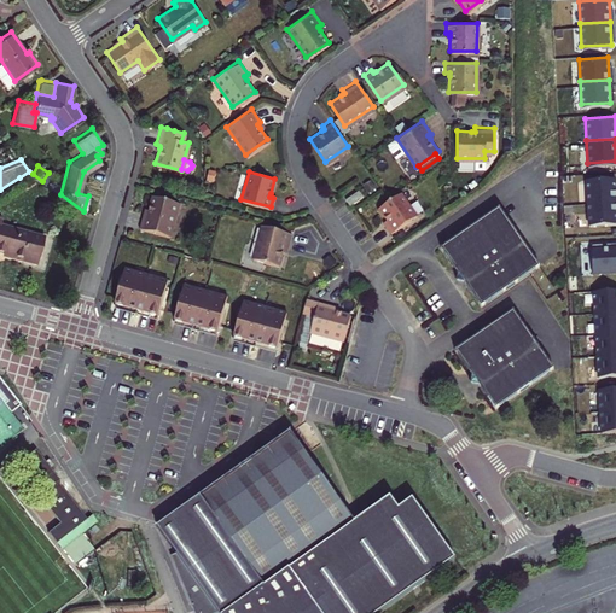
[(586,200),(615,199),(615,176),(585,177),(586,200)]
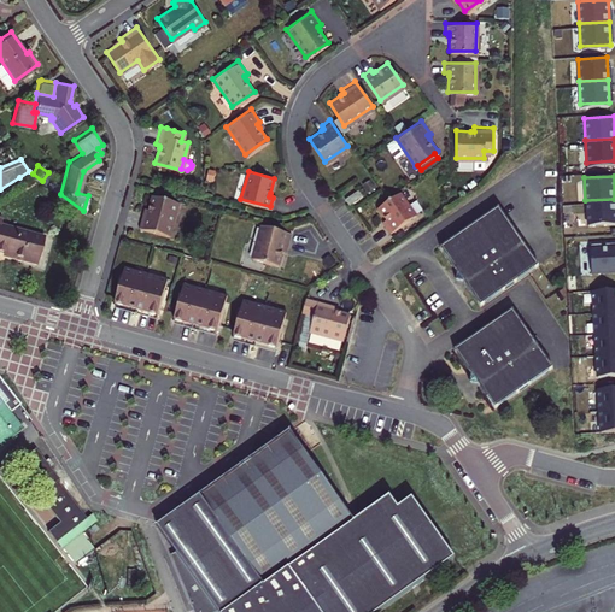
[(362,182),(367,188),(373,184),(368,178),(362,182)]
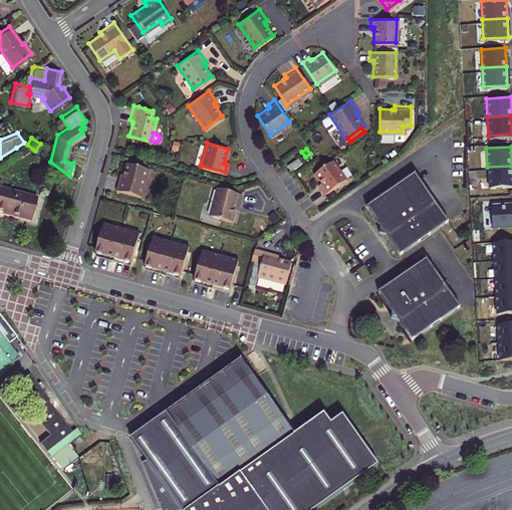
[(289,169),(291,168),(300,161),(297,156),(286,164),(289,169)]
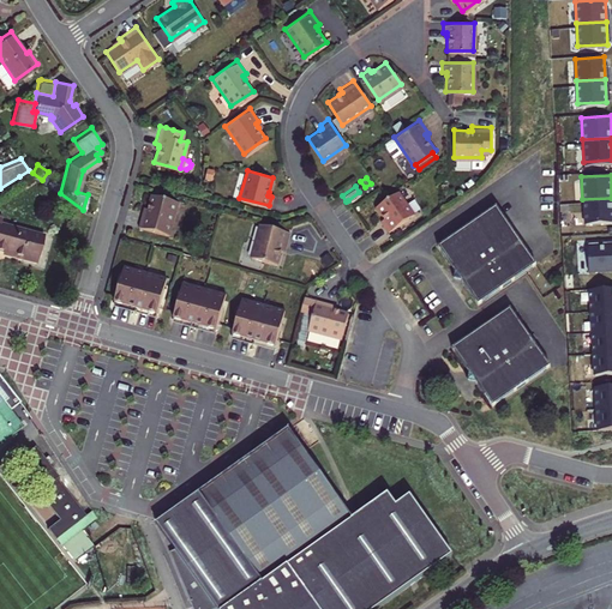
[(413,211),(397,188),(375,204),(383,216),(385,219),(382,222),(388,229),(413,211)]
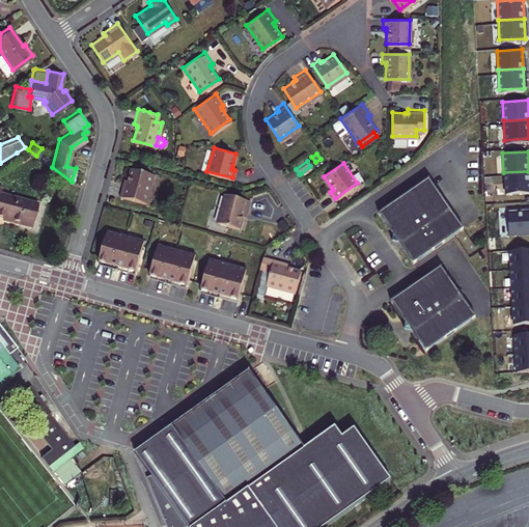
[(129,171),(150,177),(152,172),(130,166),(129,171)]
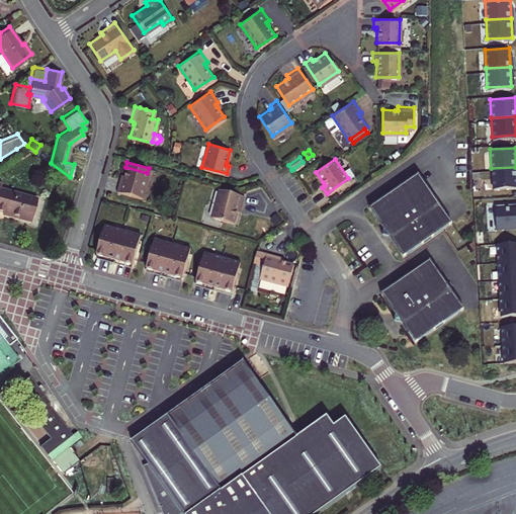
[(147,173),(125,167),(123,174),(122,177),(119,176),(115,188),(141,195),(147,173)]
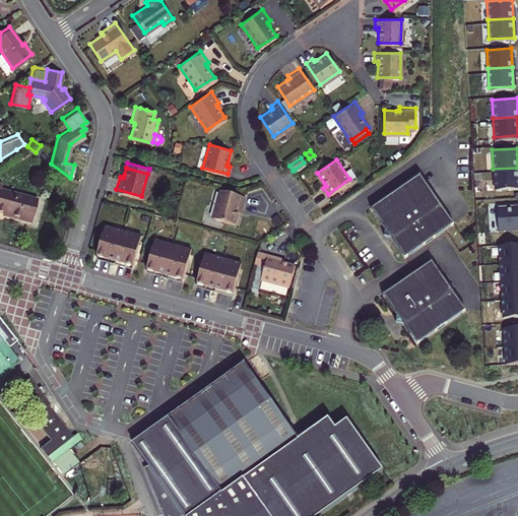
[(517,186),(517,171),(517,168),(493,169),(494,188),(517,186)]
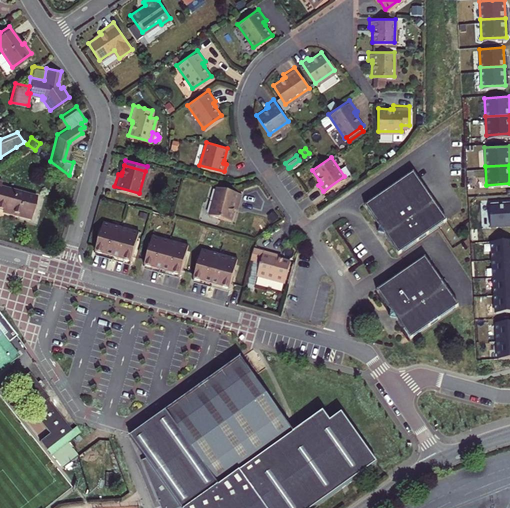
[(397,251),(445,218),(412,169),(363,203),(378,223),(381,223),(384,227),(383,230),(397,251)]
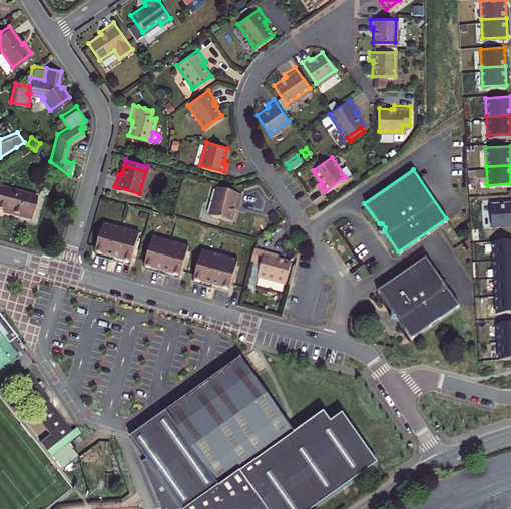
[(8,211),(29,216),(35,193),(0,184),(0,206),(8,208),(8,211)]
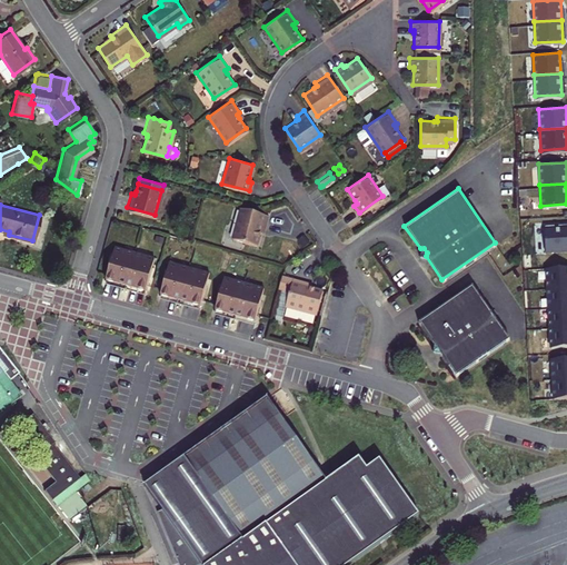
[(231,236),(256,243),(259,229),(260,226),(264,227),(268,212),(240,206),(231,236)]
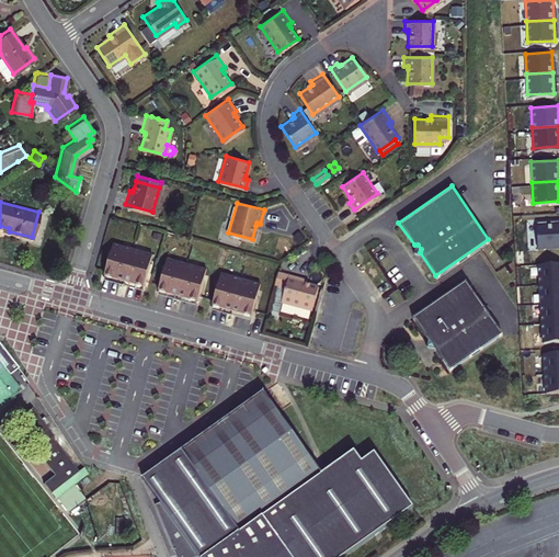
[(558,218),(536,220),(537,247),(558,246),(558,218)]
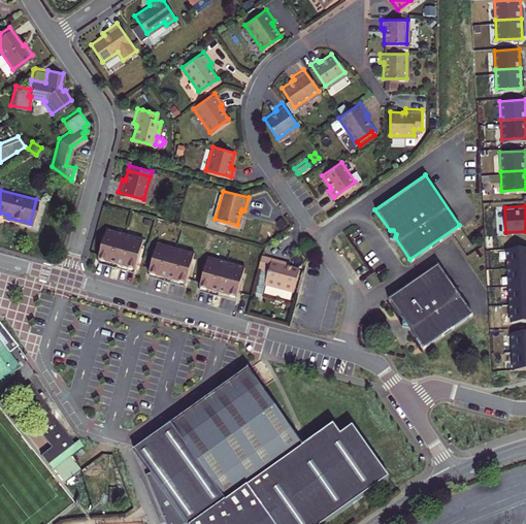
[(105,226),(97,258),(116,263),(124,231),(105,226)]
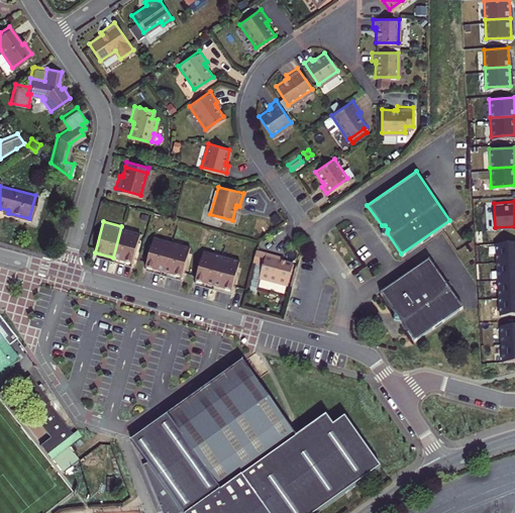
[(113,258),(131,262),(139,231),(121,226),(113,258)]
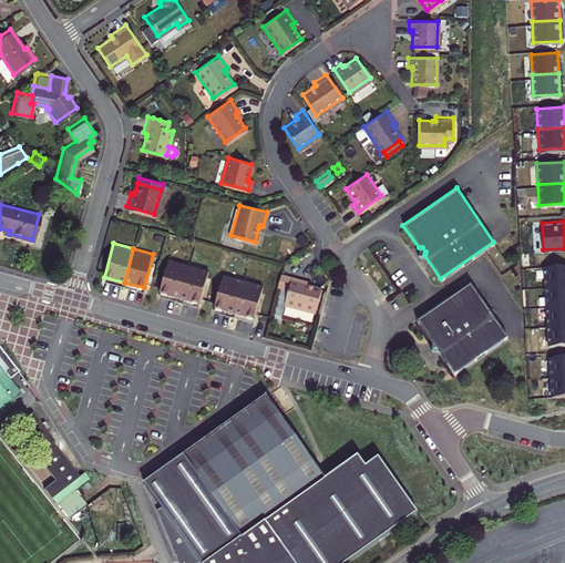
[(187,263),(167,257),(158,292),(178,297),(187,263)]
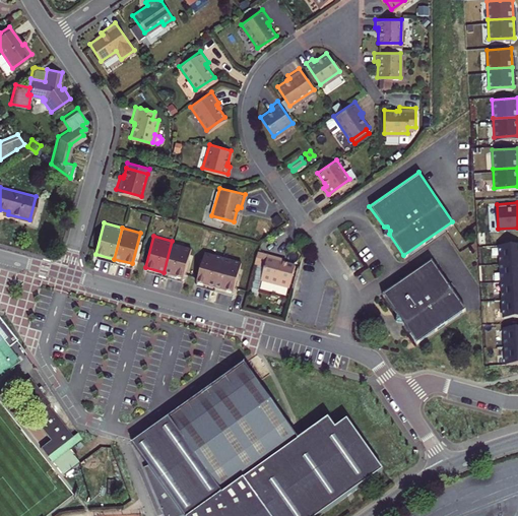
[(164,272),(182,277),(190,246),(172,241),(164,272)]
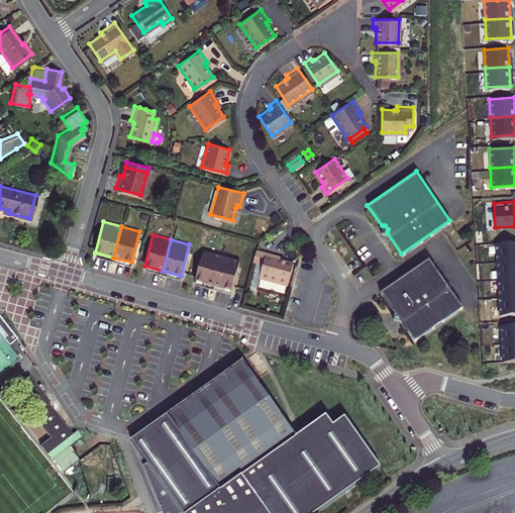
[(514,240),(495,242),(496,261),(514,259),(514,240)]
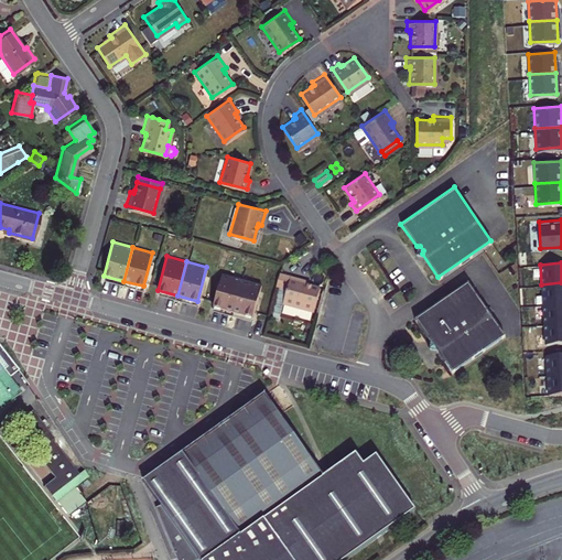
[(303,277),(278,270),(274,283),(285,287),(281,301),(312,309),(319,286),(305,282),(302,281),(303,277)]
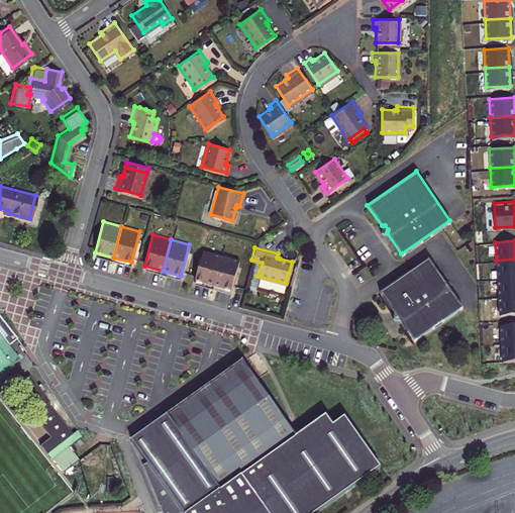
[(202,248),(194,279),(212,284),(221,253),(202,248)]
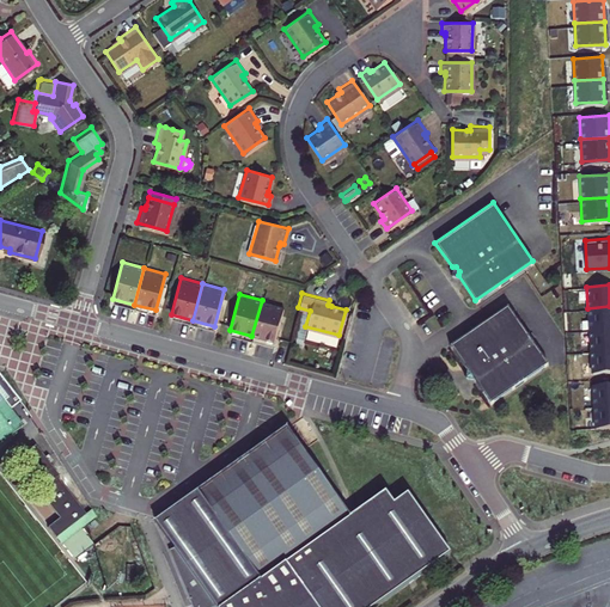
[(251,336),(273,342),(282,306),(262,300),(251,336)]
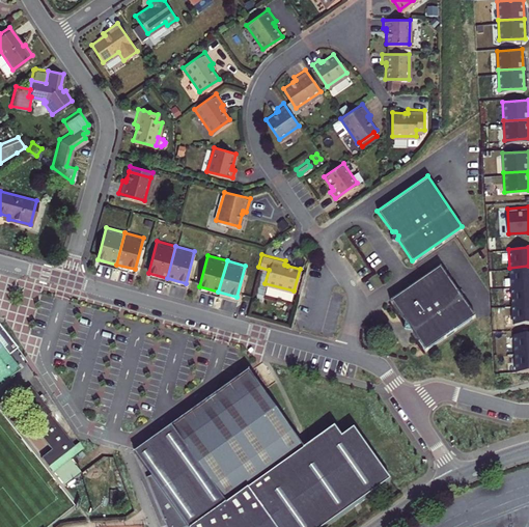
[(423,349),(474,313),(439,264),(389,299),(404,320),(405,320),(408,320),(410,324),(410,327),(409,327),(423,349)]
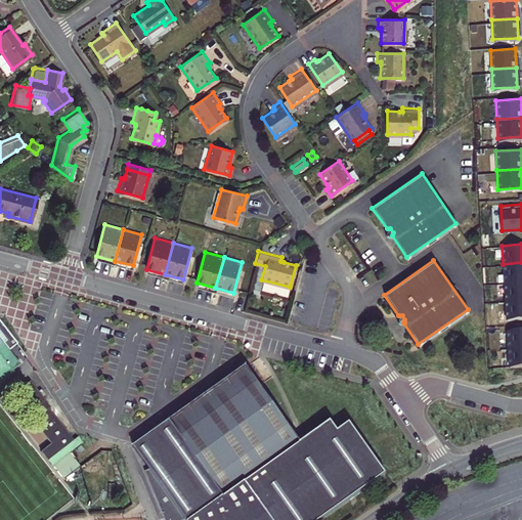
[(521,279),(521,262),(503,264),(504,280),(521,279)]
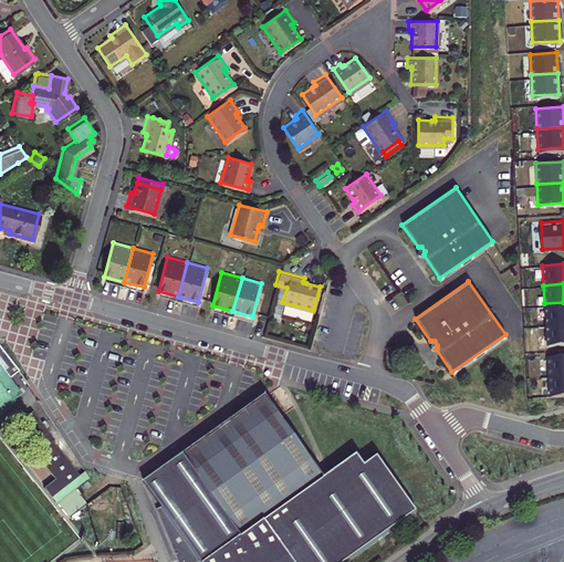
[(563,322),(563,302),(544,303),(545,323),(563,322)]
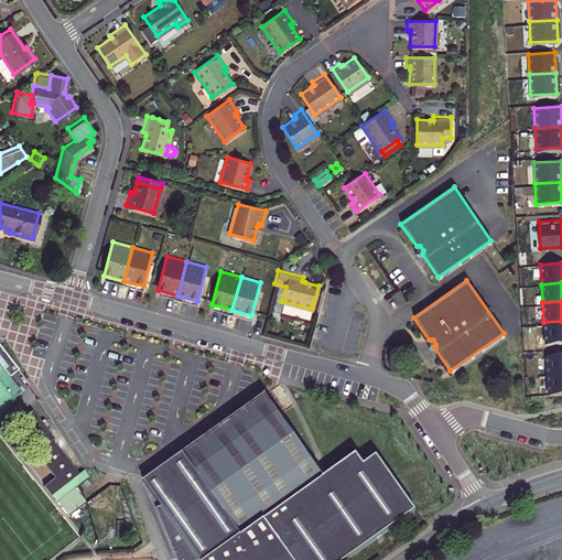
[(561,341),(561,321),(543,322),(544,343),(561,341)]
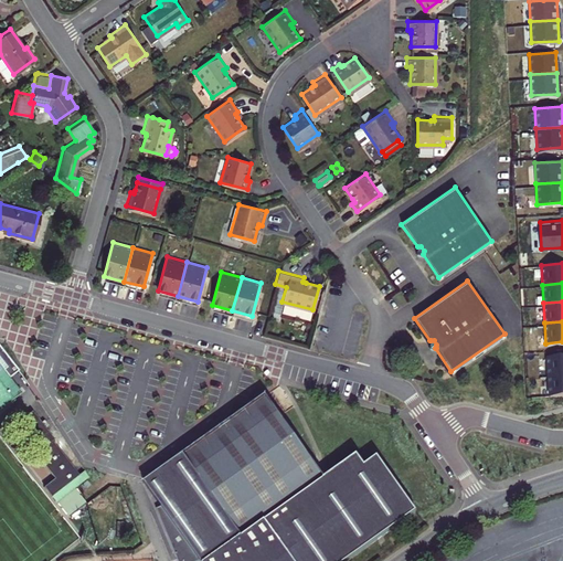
[(545,373),(562,372),(562,352),(545,353),(545,373)]
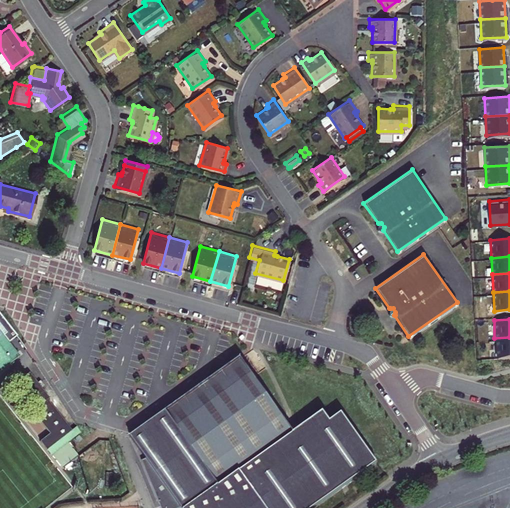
[(7,361),(17,353),(0,331),(0,366),(5,363),(6,364),(8,362),(7,361)]
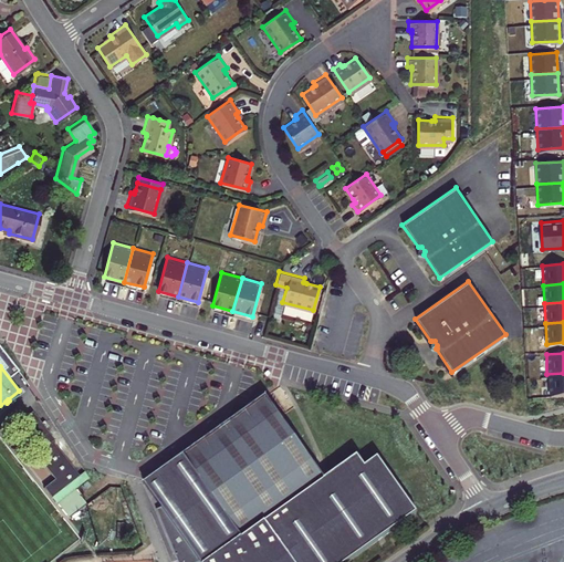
[(563,373),(546,374),(547,393),(563,392),(563,373)]
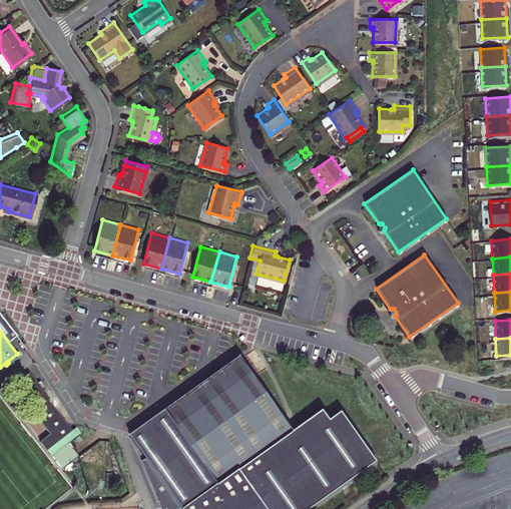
[(308,508),(376,461),(341,411),(329,419),(322,409),(293,430),(252,375),(239,356),(128,434),(144,456),(140,458),(160,508),(308,508)]
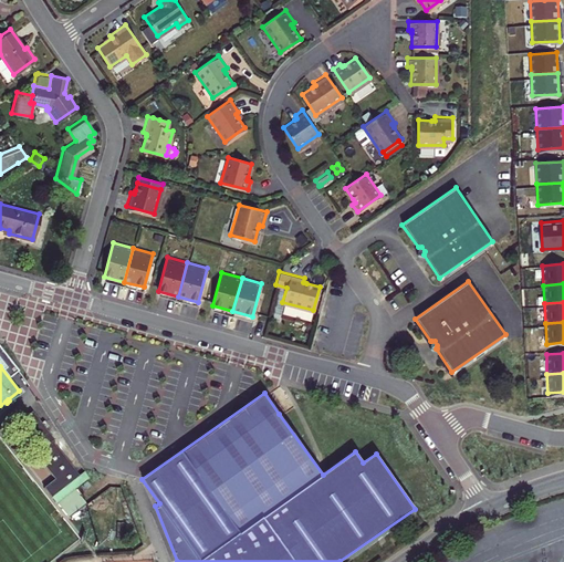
[(54,499),(73,486),(86,475),(82,468),(75,472),(50,438),(52,436),(43,425),(45,423),(42,417),(39,419),(30,408),(25,412),(24,410),(22,412),(23,414),(16,419),(37,448),(33,450),(53,476),(42,485),(54,500),(54,499)]
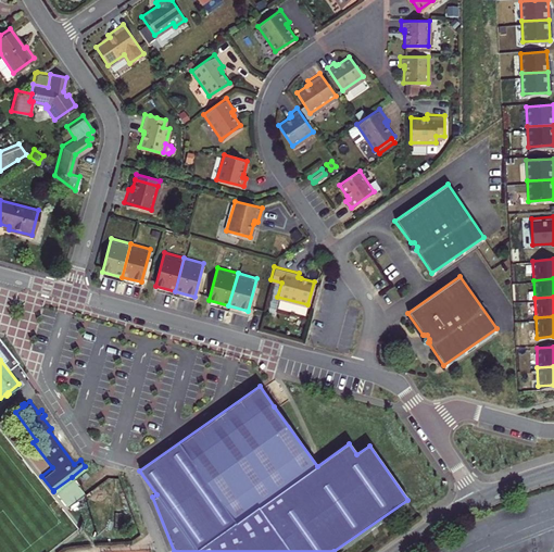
[(77,474),(80,478),(87,474),(84,469),(77,474)]
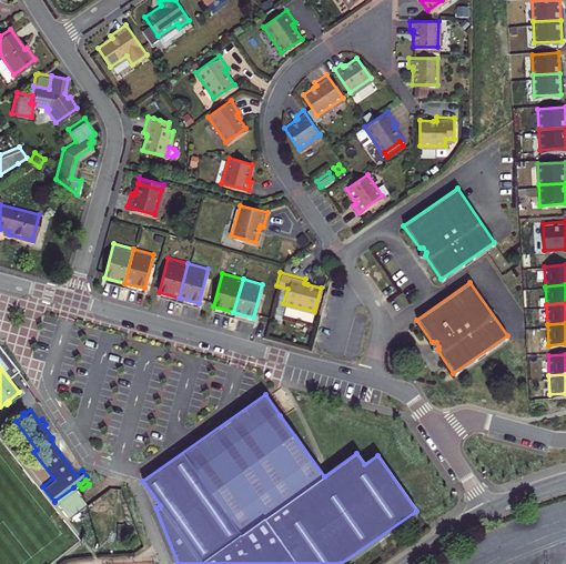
[(54,501),(67,516),(84,502),(73,487),(54,501)]
